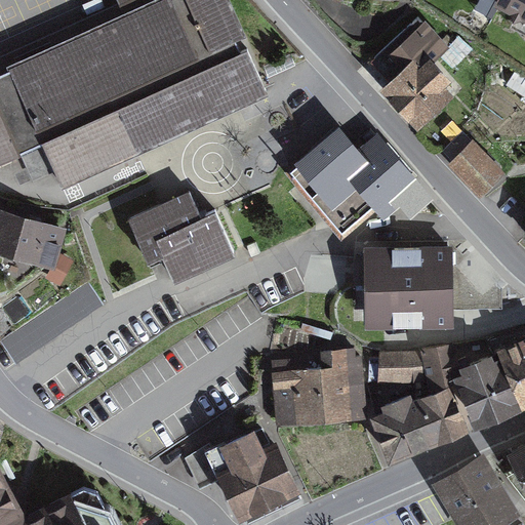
[(0,162),(43,144),(61,183),(266,90),(247,49),(241,52),(235,39),(242,36),(225,0),(117,0),(125,16),(0,72),(0,162)]
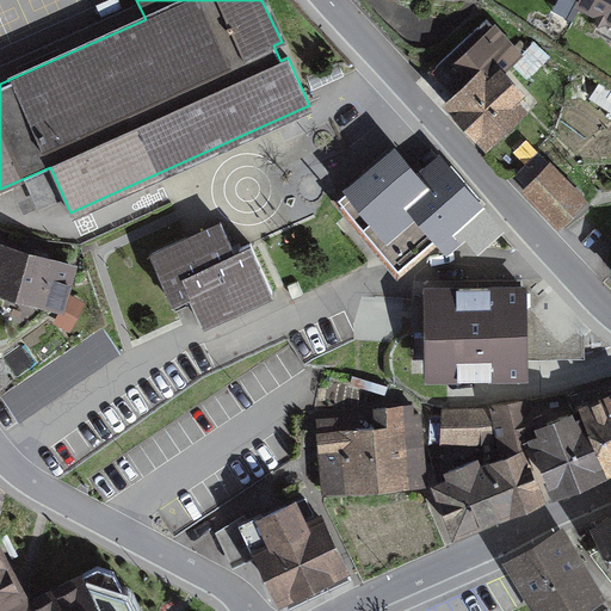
[(610,0),(576,0),(574,6),(610,23),(610,0)]
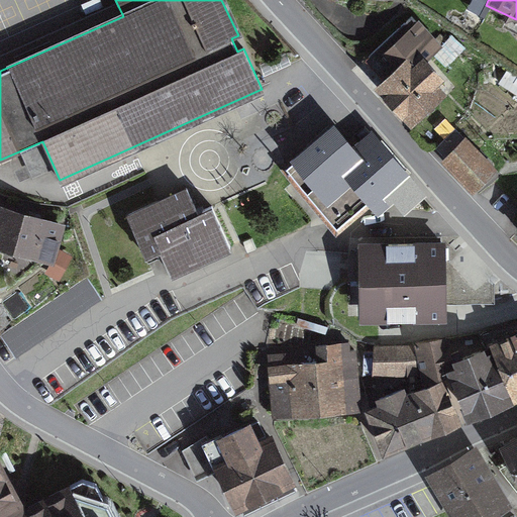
[(408,45),(374,83),(420,126),(454,89),(408,45)]
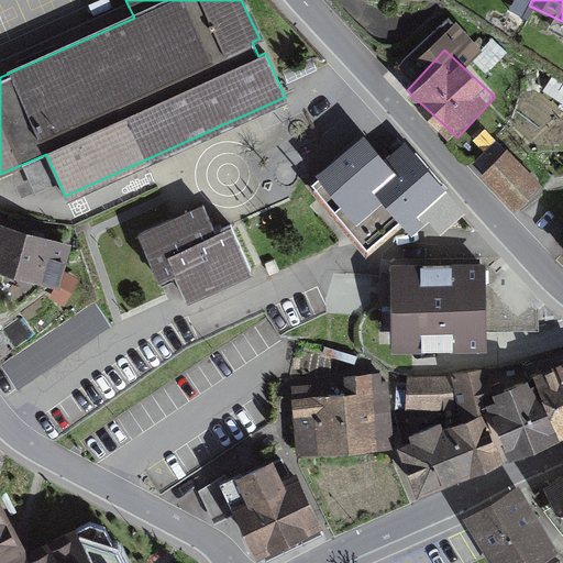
[(363,141),(312,184),(330,205),(329,205),(366,249),(405,217),(412,227),(429,213),(440,227),(459,211),(433,183),(405,148),(385,166),(363,141)]
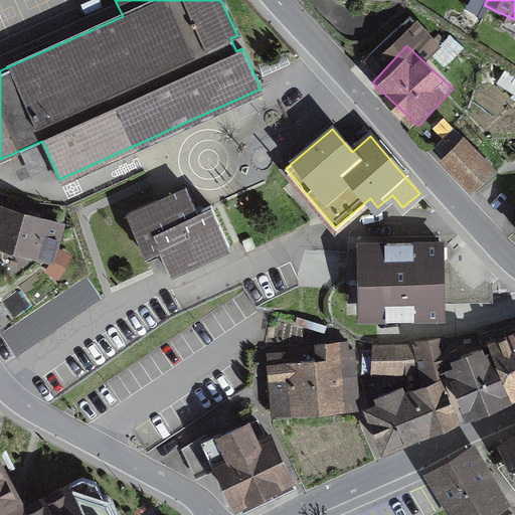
[(456,134),(432,158),(467,194),(492,171),(456,134)]
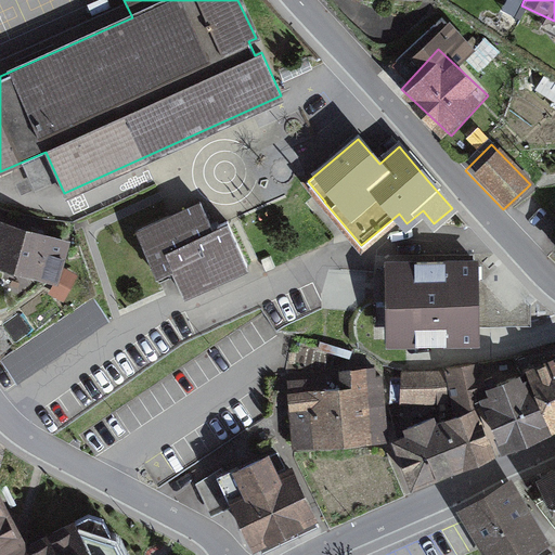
[(182,210),(137,231),(156,275),(171,268),(183,294),(247,266),(228,221),(213,229),(201,203),(182,210)]
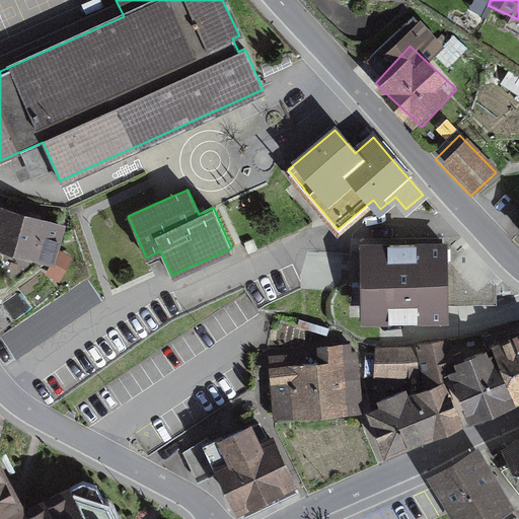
[(62,227),(0,208),(0,245),(52,261),(62,227)]
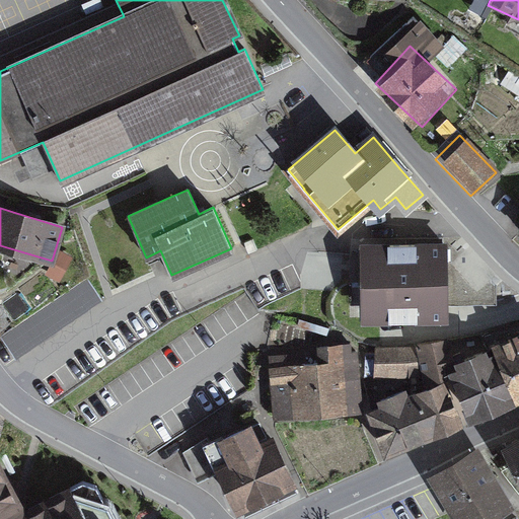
[(445,245),(369,245),(370,317),(445,316),(445,245)]
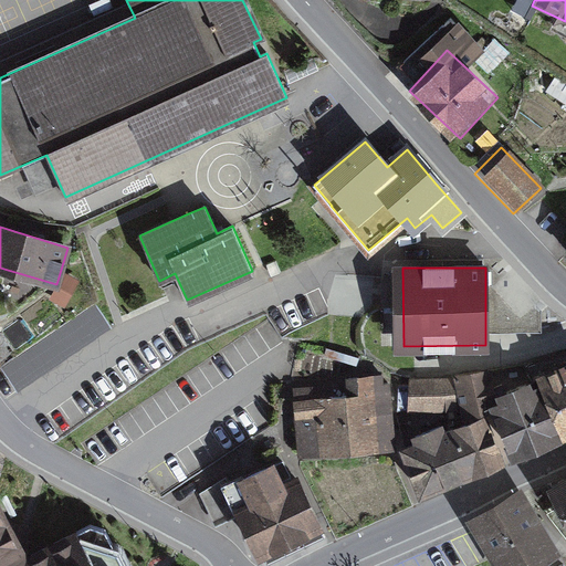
[(76,283),(63,276),(52,296),(65,303),(76,283)]
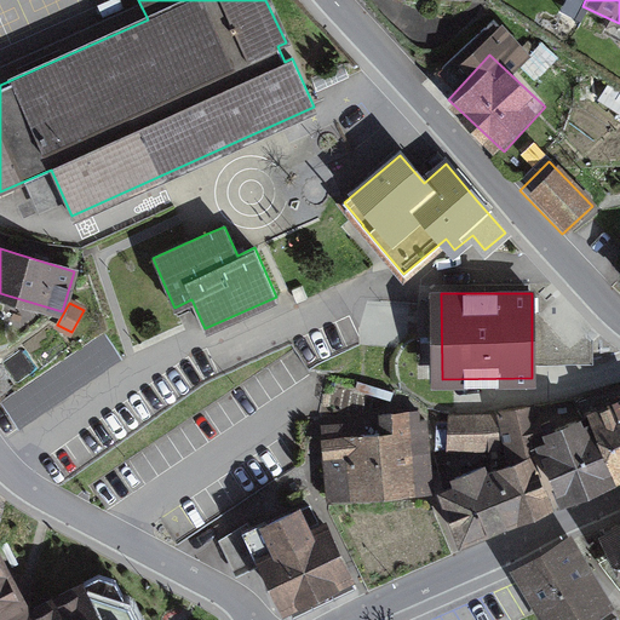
[(539,448),(562,503),(619,477),(619,402),(589,415),(592,423),(584,426),(581,419),(543,435),(546,445),(539,448)]
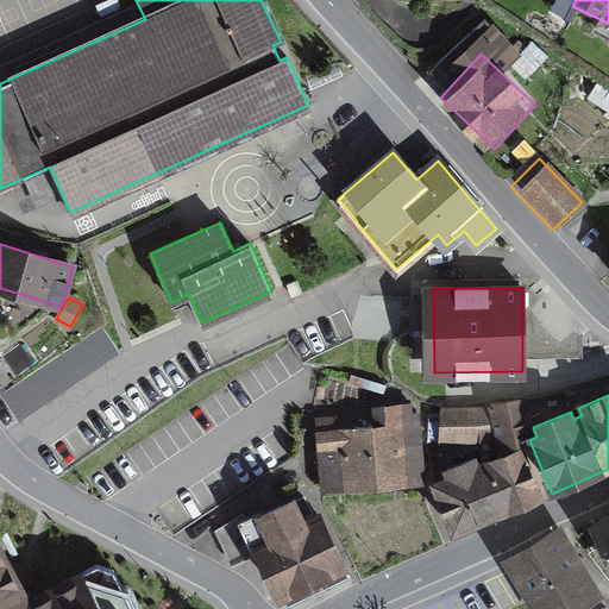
[(516,443),(533,435),(526,399),(489,405),(501,454),(518,447),(516,443)]
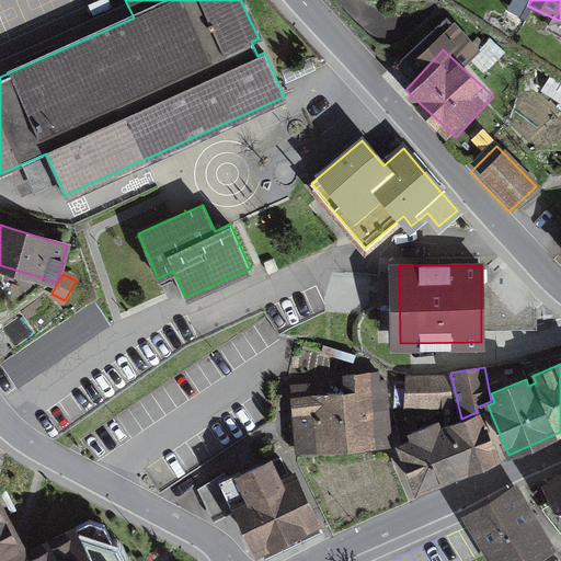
[(339,420),(341,448),(371,447),(371,444),(390,443),(385,380),(379,380),(378,371),(345,376),(346,392),(325,395),(329,420),(339,420)]
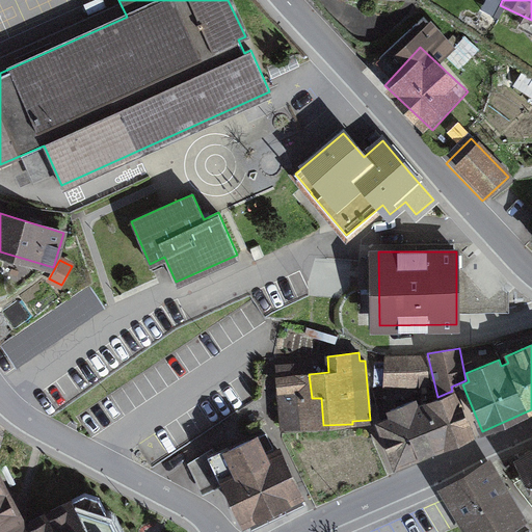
[(386,356),(384,383),(428,384),(425,356),(386,356)]
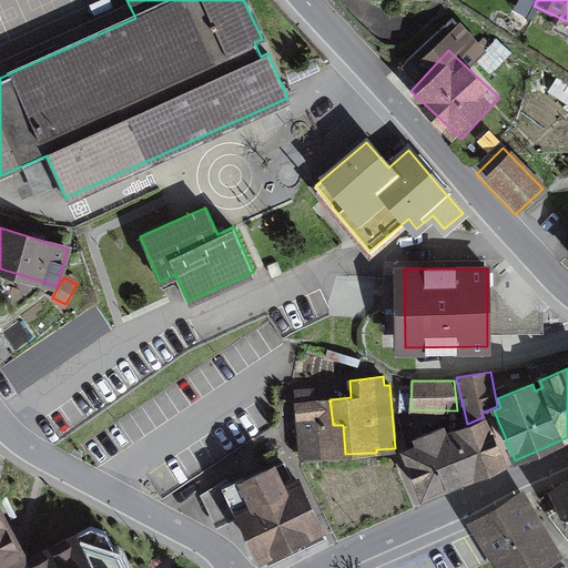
[(333,425),(330,399),(320,401),(318,389),(296,391),(302,455),(345,454),(343,425),(333,425)]
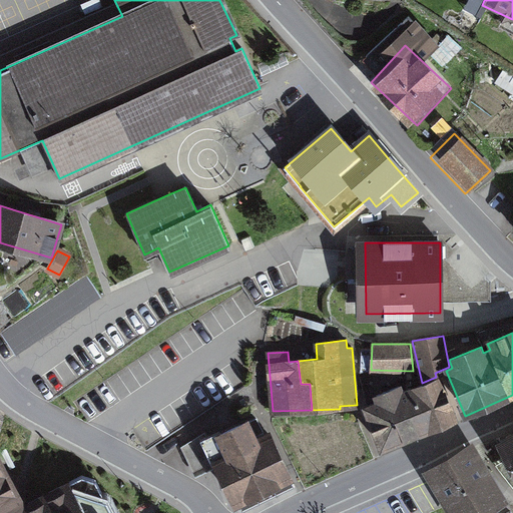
[(379,402),(366,407),(382,446),(454,418),(438,378),(422,385),(408,390),(401,393),(398,386),(376,395),(379,402)]
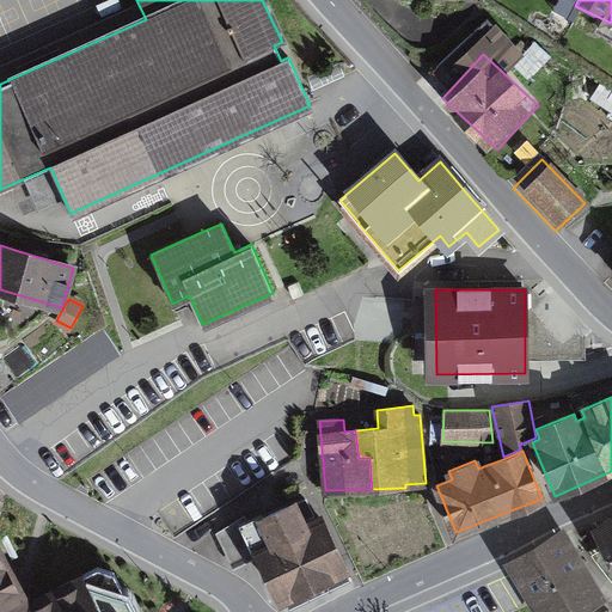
[(258,550),(281,598),(344,567),(320,516),(306,524),(295,503),(248,526),(243,516),(216,532),(232,563),(258,550)]
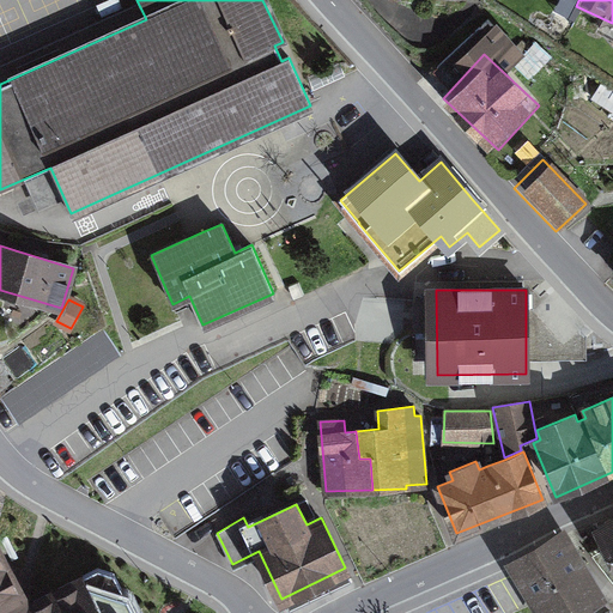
[(612,520),(594,530),(612,564),(612,520)]
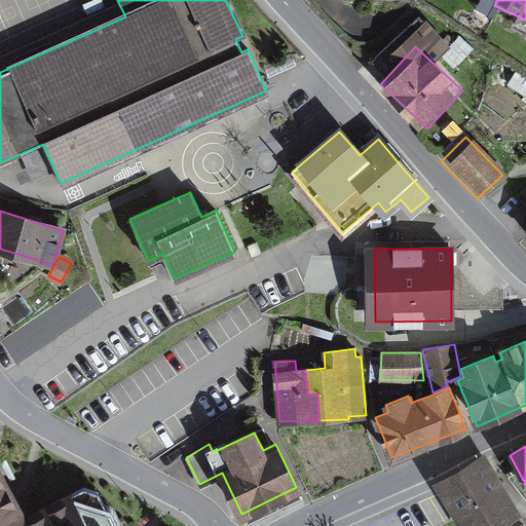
[(443,484),(467,525),(487,525),(511,513),(481,462),(443,484)]
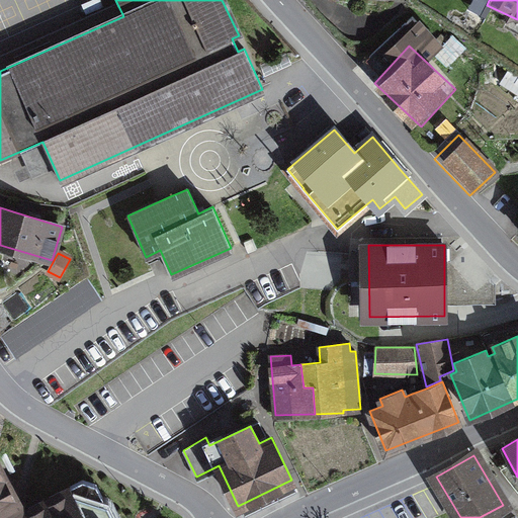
[(0,517),(115,517),(107,504),(67,492),(62,508),(47,503),(40,517),(39,517),(26,514),(18,517),(15,517),(8,504),(17,499),(0,466),(0,517)]
